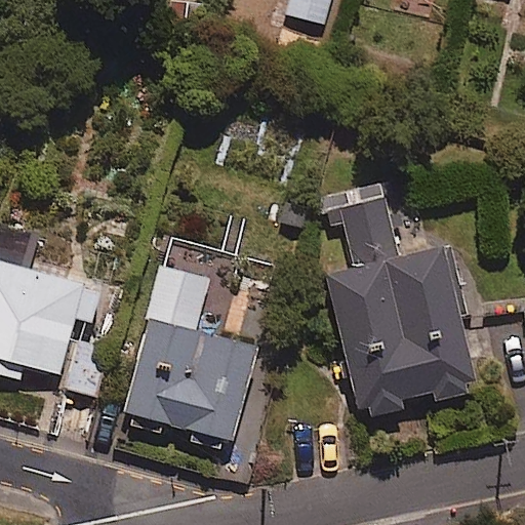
[(329,0),(288,0),(286,13),(324,23),(329,0)]
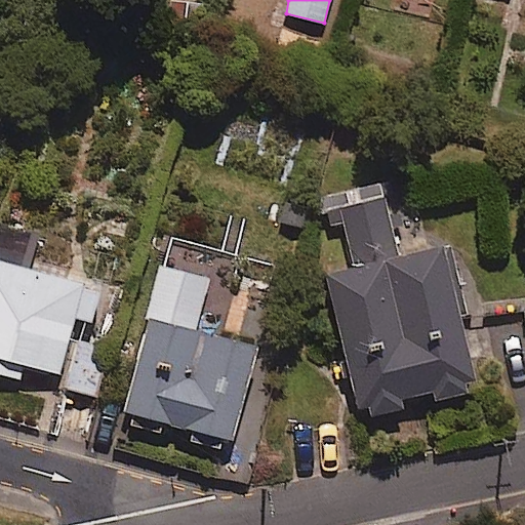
[(397,255),(380,184),(317,198),(333,271),(325,273),(357,412),(475,386),(443,245),(397,255)]
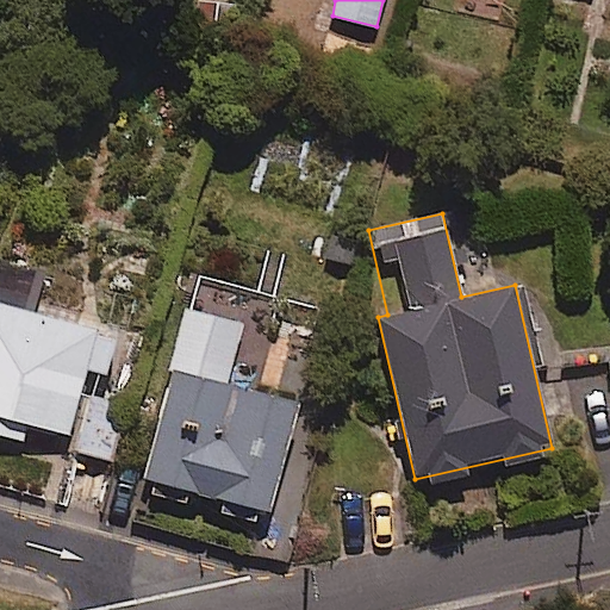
[(116,335),(0,302),(0,435),(20,441),(25,423),(67,435),(85,371),(104,375),(116,335)]
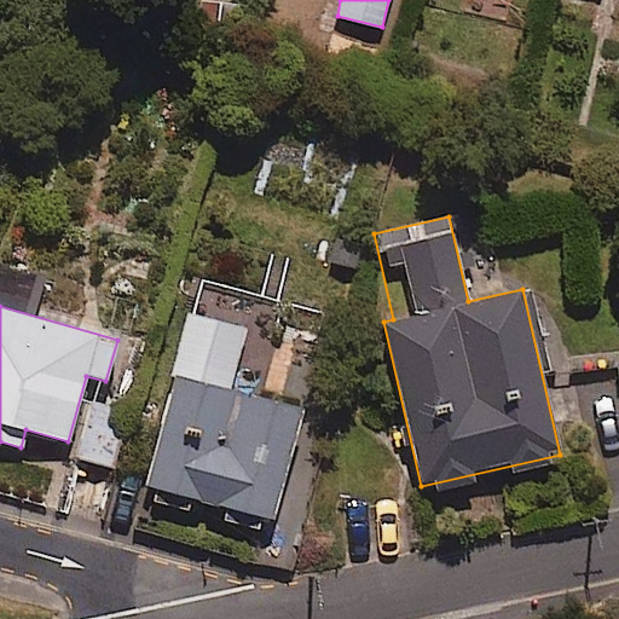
[(230,388),(246,325),(189,311),(145,489),(273,520),(301,406),(230,388)]
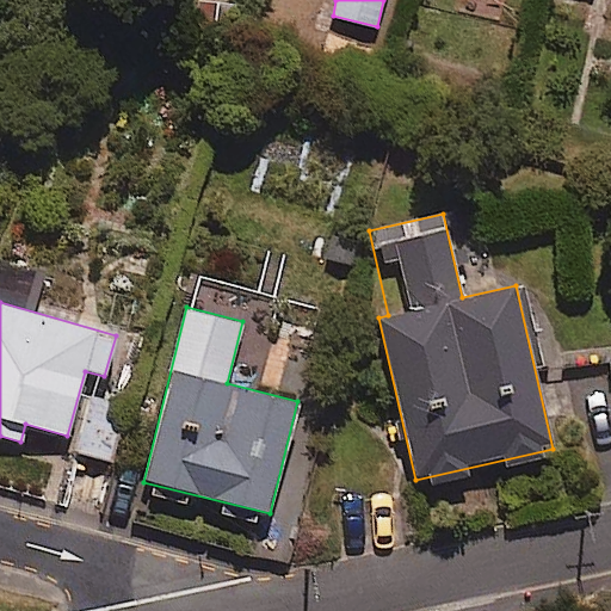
[(124,405),(87,395),(74,452),(110,461),(124,405)]
